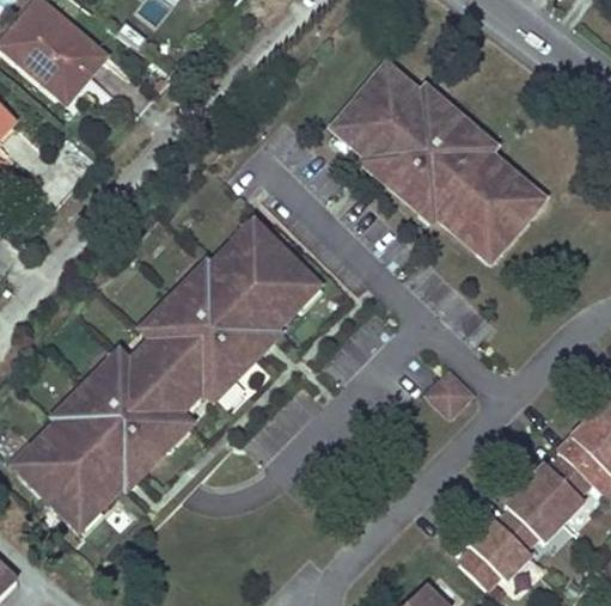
[(101,51),(40,0),(32,0),(0,41),(0,48),(53,91),(74,65),(85,73),(101,51)]
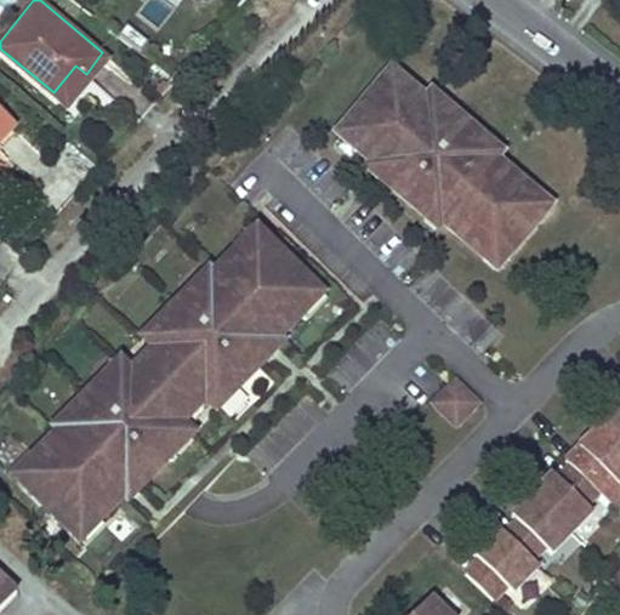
[(66,102),(86,74),(75,66),(53,92),(66,102)]
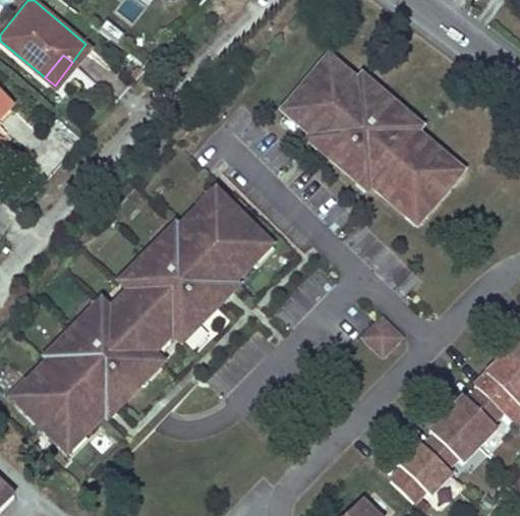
[(415,132),(398,119),(403,113),(370,86),(366,91),(357,83),(329,59),(284,112),(312,136),(322,145),(319,148),(331,158),(334,154),(350,168),(347,171),(359,181),(361,178),(370,185),(407,216),(414,207),(425,216),(454,181),(444,172),(451,164),(415,132)]
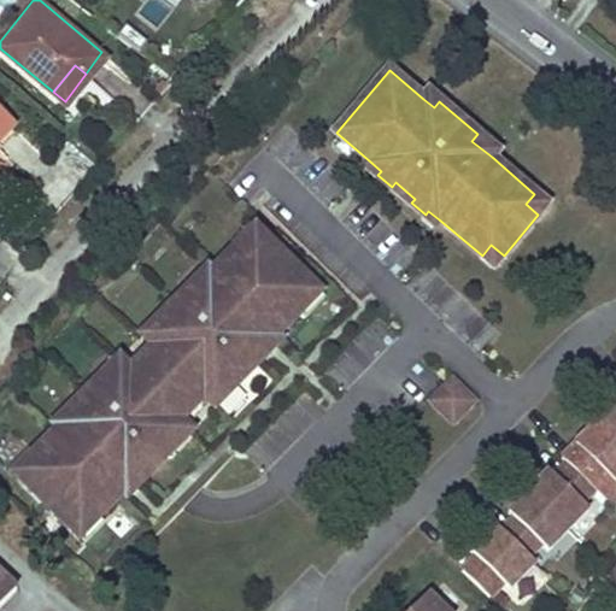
[(439,101),(429,93),(423,99),(434,107),(439,101)]
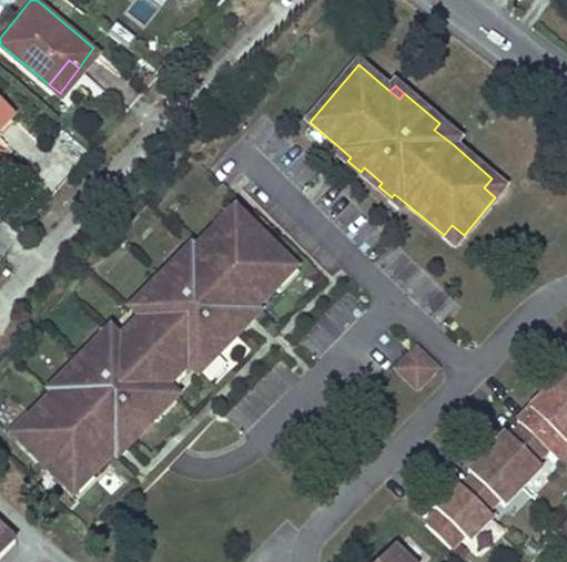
[(0,122),(11,110),(0,99),(0,122)]
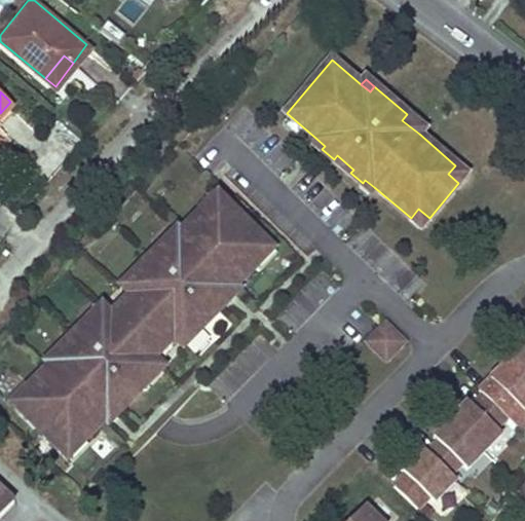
[(423,128),(407,114),(402,120),(419,134),(423,128)]
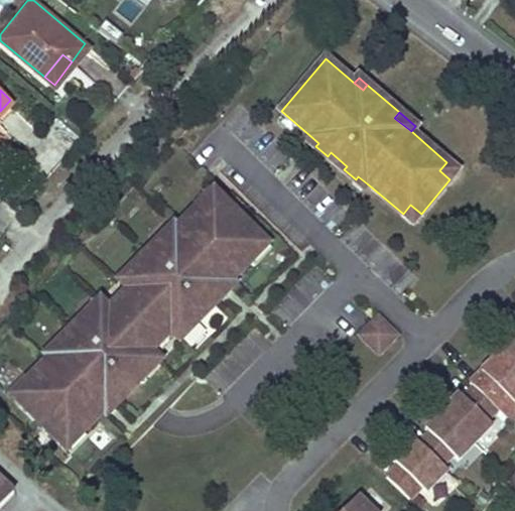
[(318,143),(309,135),(307,139),(315,146),(318,143)]
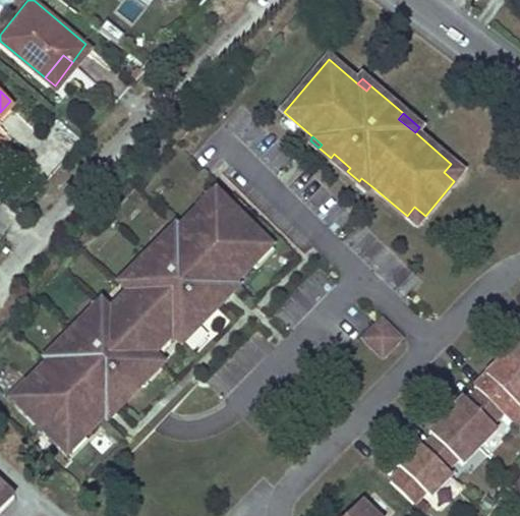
[(350,168),(334,154),(331,158),(347,171),(350,168)]
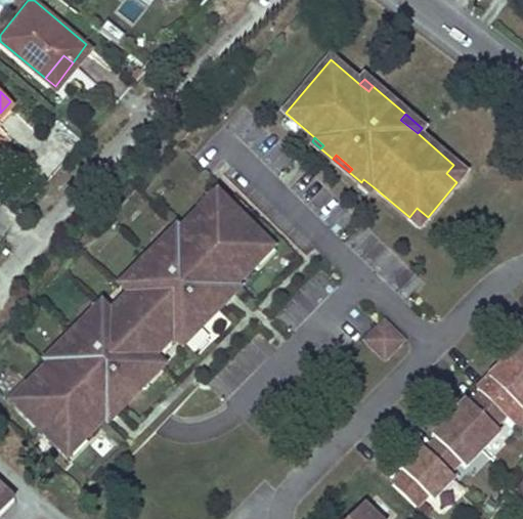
[(465,174),(453,165),(446,173),(456,182),(465,174)]
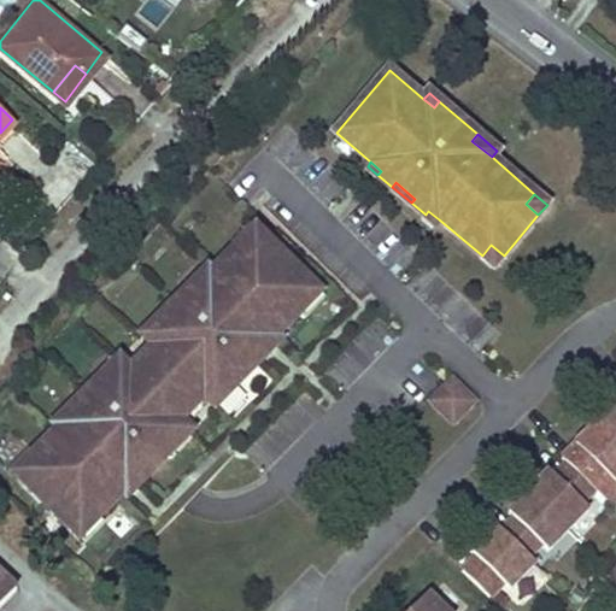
[(439,219),(428,211),(426,215),(435,223),(439,219)]
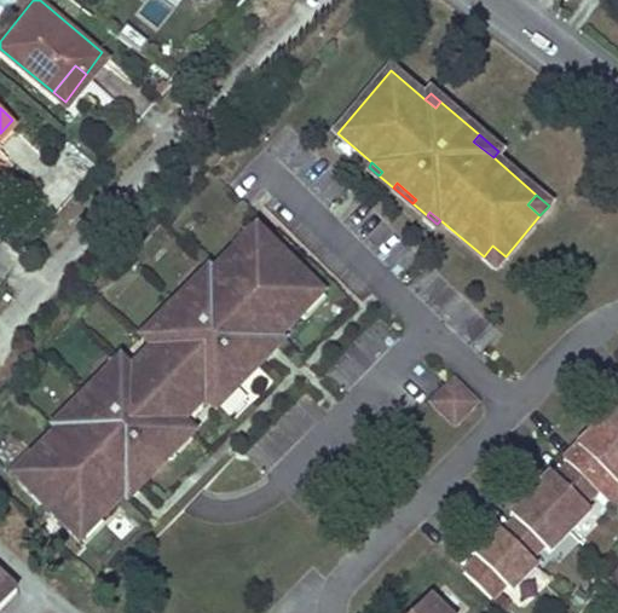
[(260,224),(252,215),(242,225),(252,232),(260,224)]
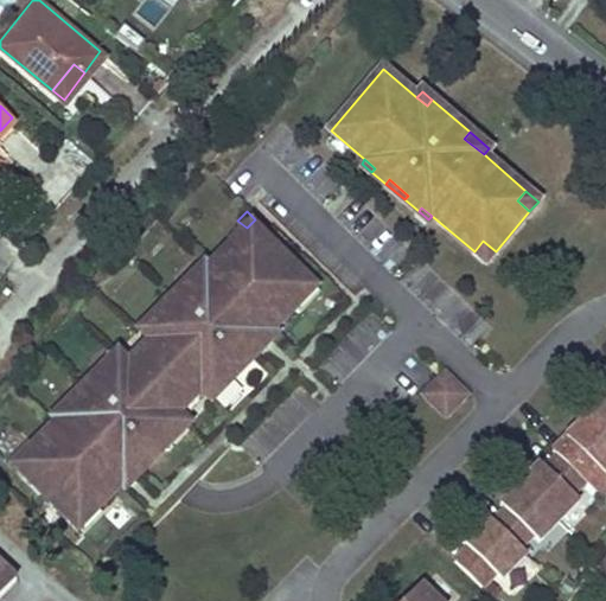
[(304,266),(255,219),(247,228),(237,221),(203,256),(206,261),(198,269),(191,262),(148,306),(157,313),(146,324),(150,326),(125,351),(122,349),(113,359),(104,352),(62,396),(70,403),(62,411),(58,408),(23,445),(31,453),(23,462),(71,509),(80,499),(89,507),(123,471),(120,467),(128,459),(132,462),(144,449),(142,447),(159,429),(161,432),(174,419),(170,414),(179,403),(177,401),(186,391),(184,389),(198,373),(204,378),(214,368),(218,372),(230,359),(228,357),(246,339),(248,340),(260,328),(256,324),(265,315),(268,319),(304,282),(295,274),(304,266)]
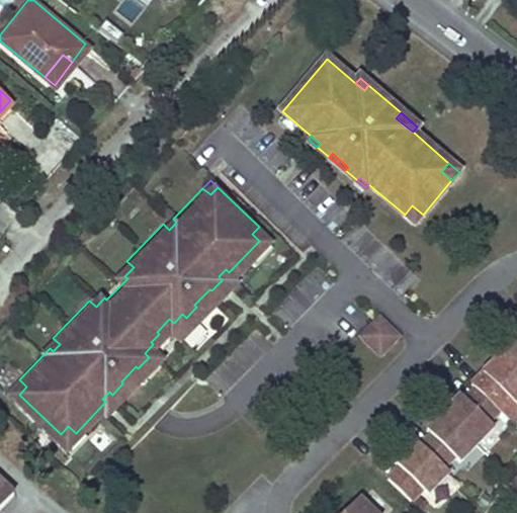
[(415,224),(423,215),(412,205),(405,215),(415,224)]
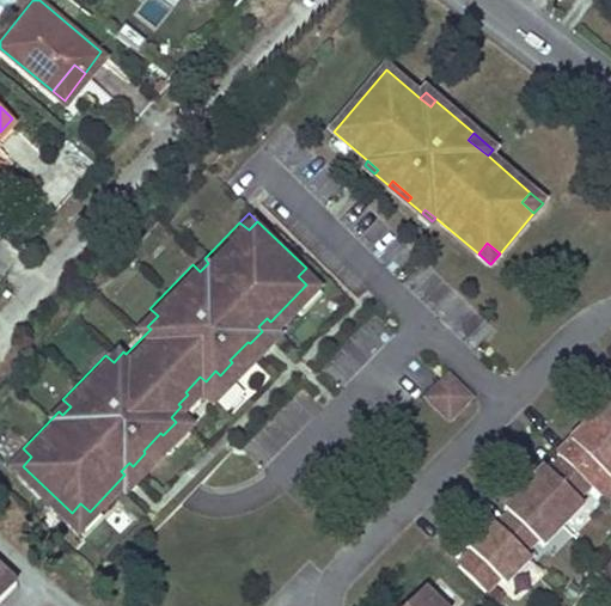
[(200,271),(208,263),(205,258),(201,255),(193,264),(200,271)]
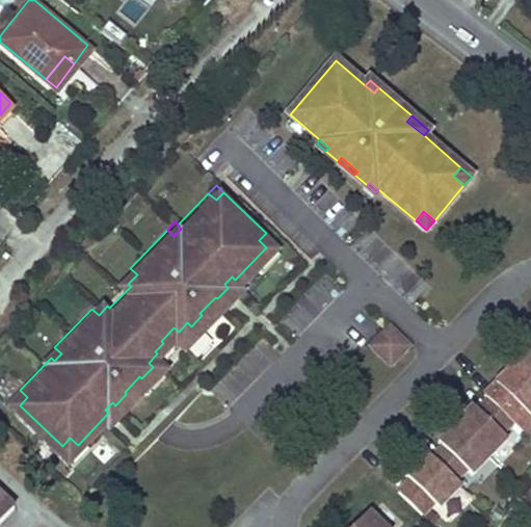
[(266,247),(273,240),(266,233),(259,240),(266,247)]
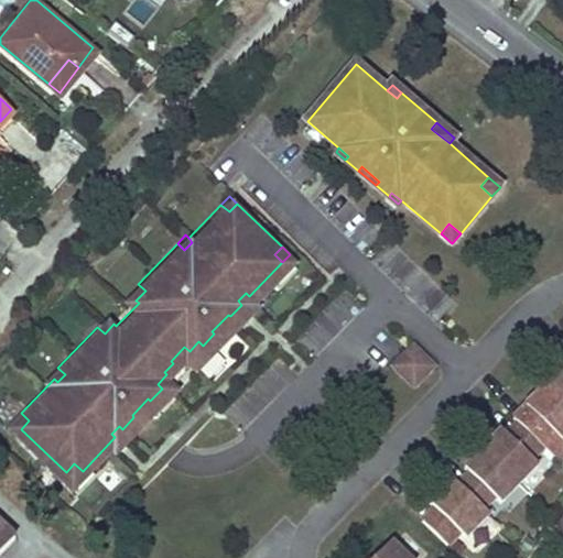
[(136,301),(145,291),(138,284),(129,294),(136,301)]
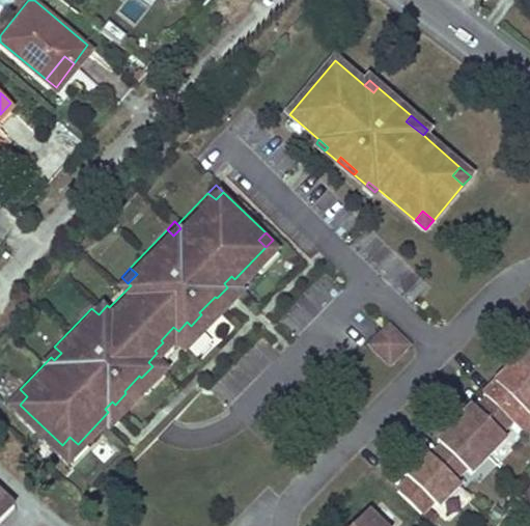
[(99,314),(107,305),(100,299),(91,308),(99,314)]
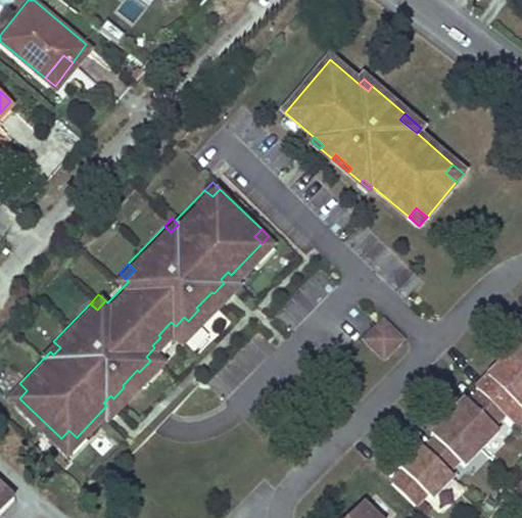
[(381,315),(358,338),(382,362),(405,338),(381,315)]
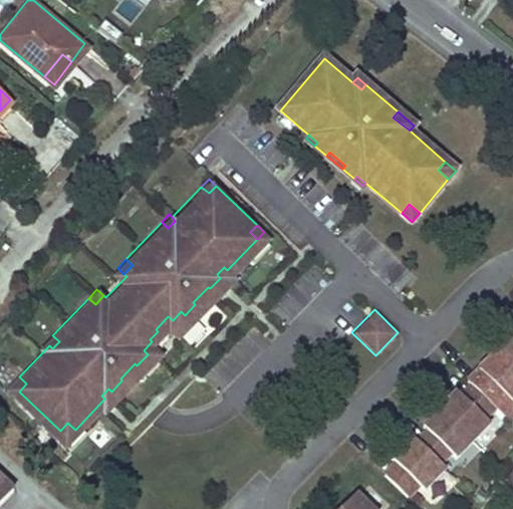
[(52,348),(59,341),(52,335),(46,342),(49,345),(52,348)]
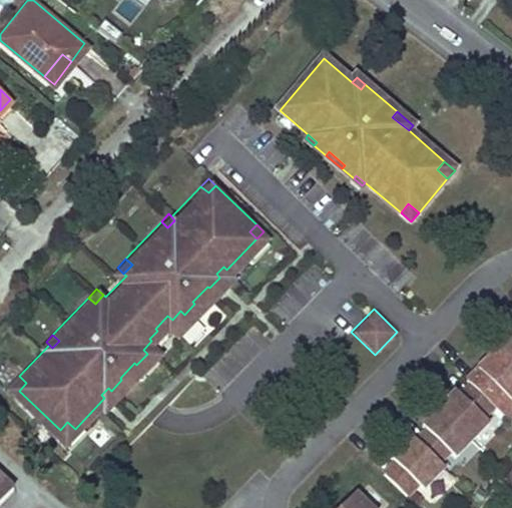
[(511,336),(503,346),(511,355),(511,336)]
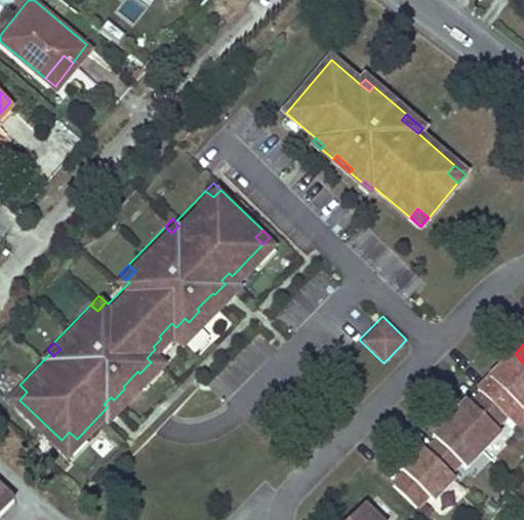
[(523,363),(515,354),(481,388),(485,392),(508,415),(522,429),(523,426),(523,363)]
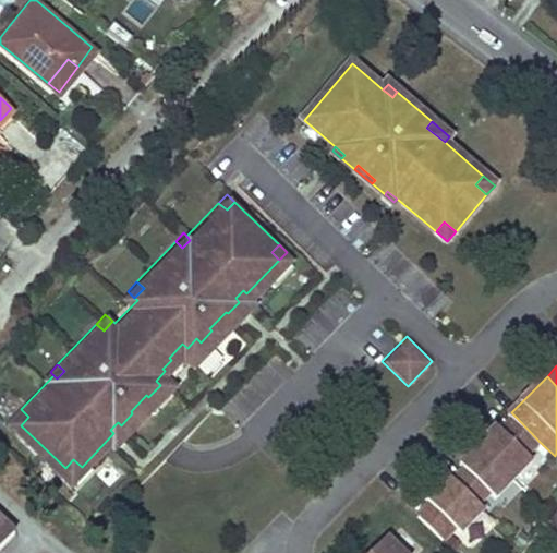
[(21,425),(28,417),(21,409),(13,418),(21,425)]
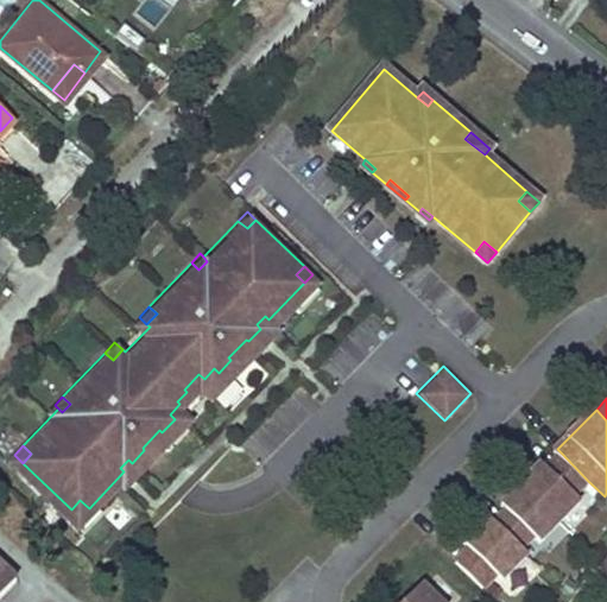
[(544,461),(524,481),(562,519),(582,499),(576,493),(588,481),(562,454),(549,466),(544,461)]
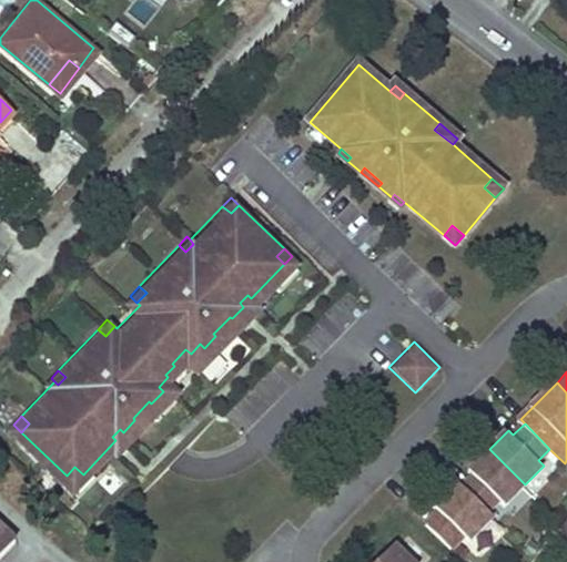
[(475,472),(463,484),(488,510),(499,498),(505,504),(525,484),(489,449),(471,468),(475,472)]
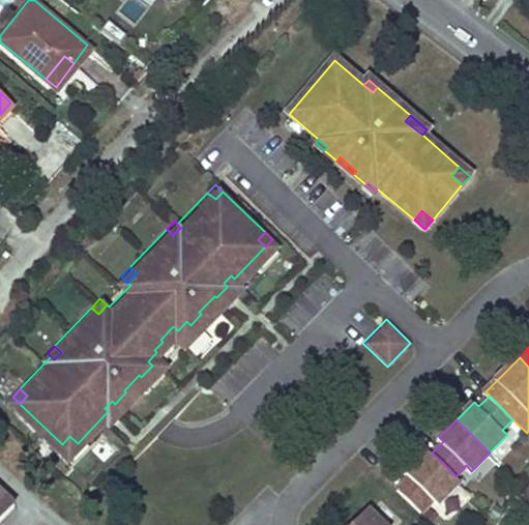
[(78,443),(69,436),(62,444),(69,451),(78,443)]
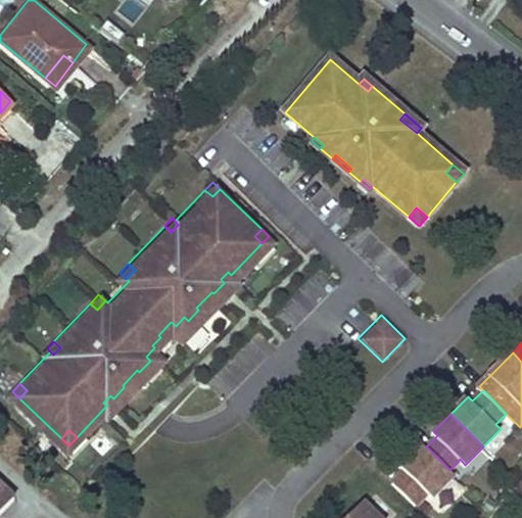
[(455,475),(449,470),(426,446),(422,442),(399,464),(405,468),(392,479),(416,503),(427,491),(433,497),(455,475)]
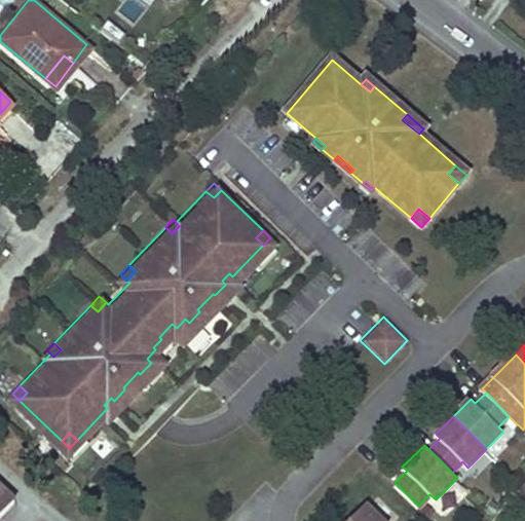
[(0,512),(15,496),(0,481),(0,512)]
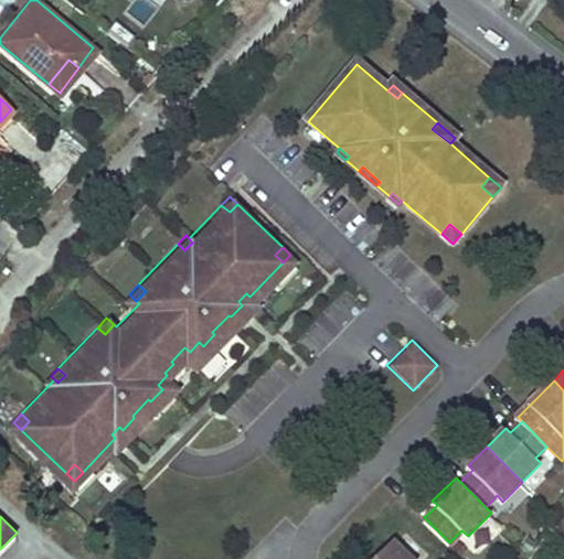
[(411,558),(392,540),(372,558),(411,558)]
